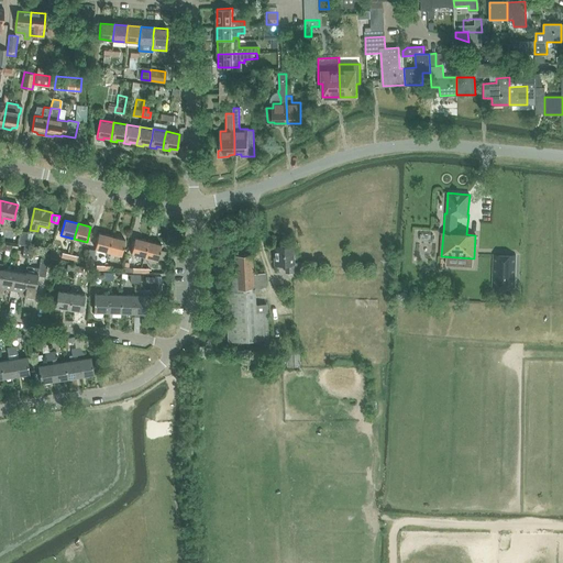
[(22,245),(22,244),(25,232),(20,231),(17,244),(22,245)]
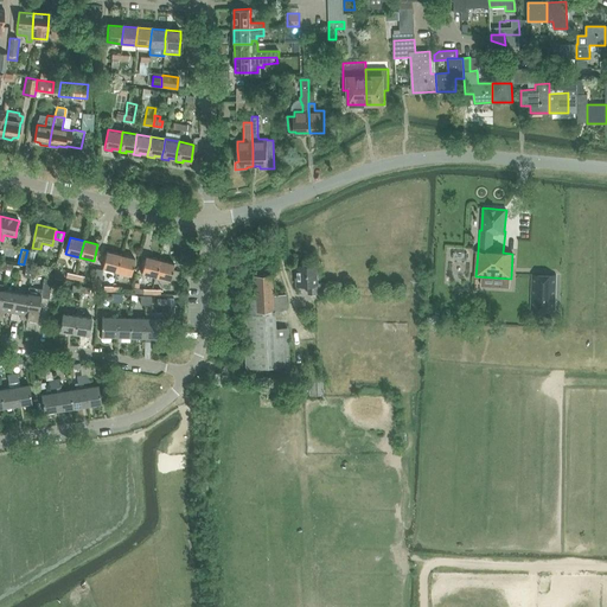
[(102,268),(116,272),(120,255),(107,251),(102,268)]
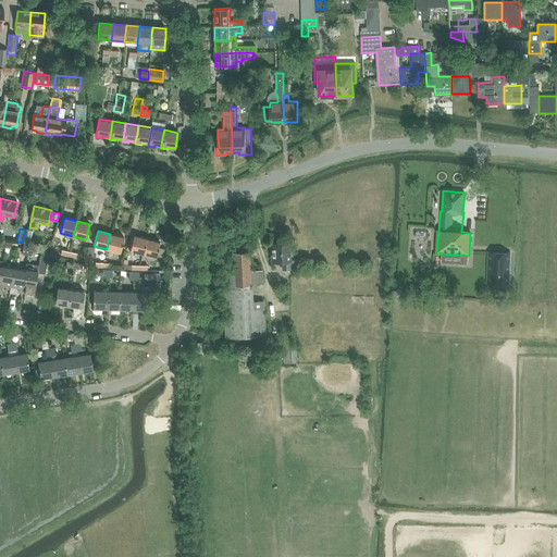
[(110,234),(107,249),(120,252),(123,237),(110,234)]
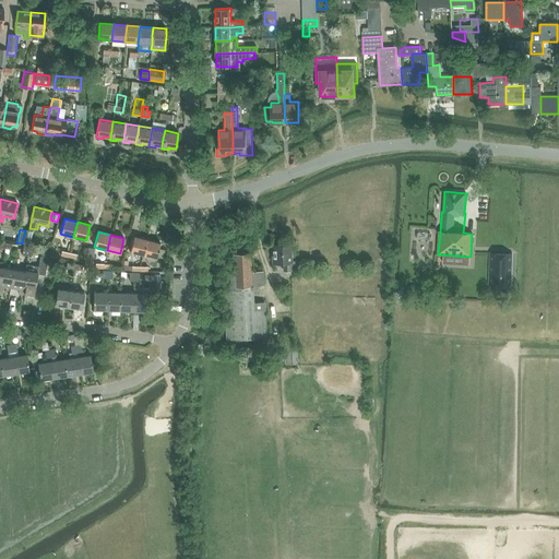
[(130,251),(143,254),(146,239),(133,236),(130,251)]
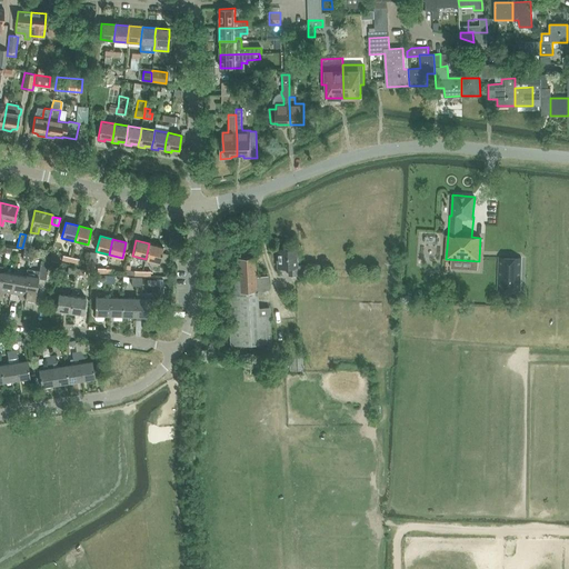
[(149,243),(146,259),(159,262),(162,248),(149,243)]
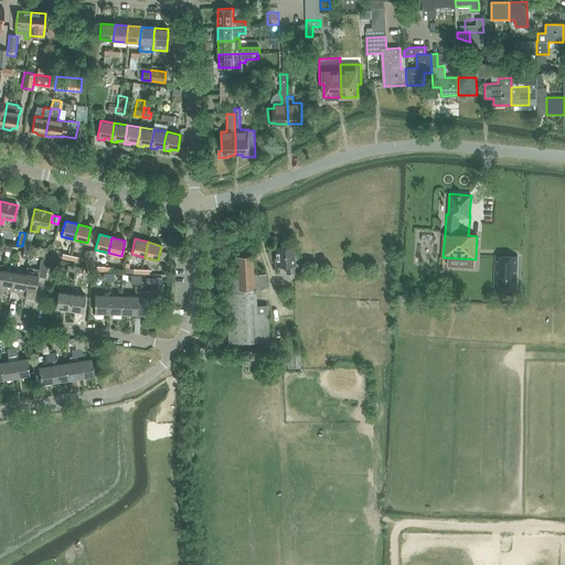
[(301,264),(295,264),(294,247),(275,247),(276,265),(286,265),(287,274),(301,274),(301,264)]
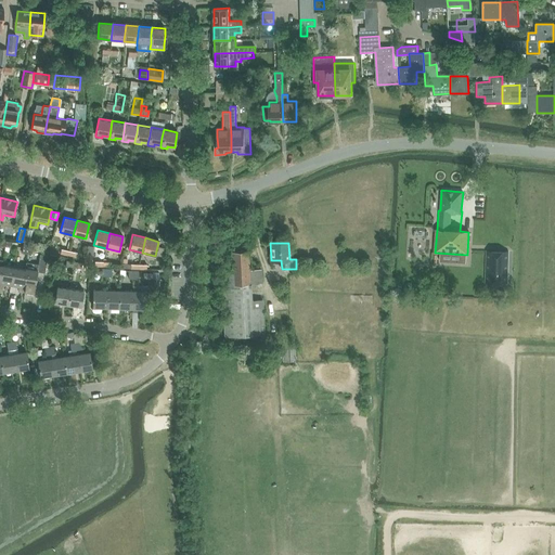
[(261,269),(249,270),(248,250),(230,252),(231,272),(221,273),(224,337),(254,336),(265,335),(262,299),(252,299),(250,283),(262,283),(261,269)]
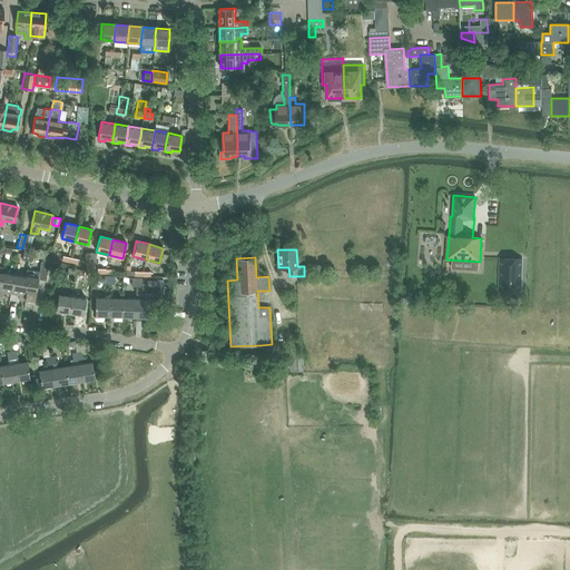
[(499,291),(521,293),(522,258),(500,257),(499,291)]
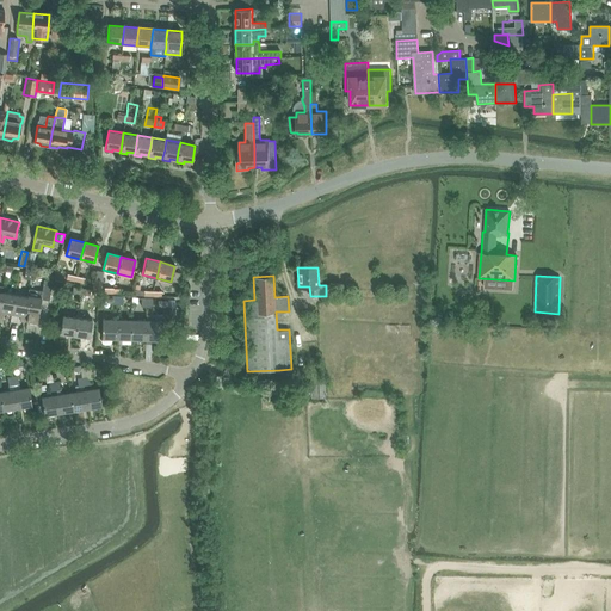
[(96,278),(91,291),(98,292),(99,292),(103,281),(96,278)]
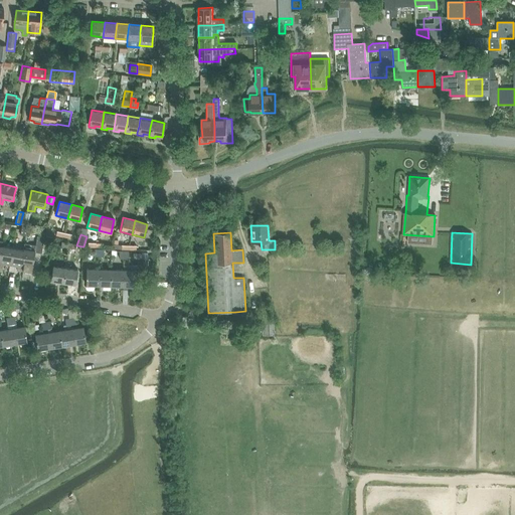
[(23,249),(20,270),(31,272),(34,252),(41,253),(44,237),(37,236),(35,245),(24,243),(23,247),(23,248),(23,249)]
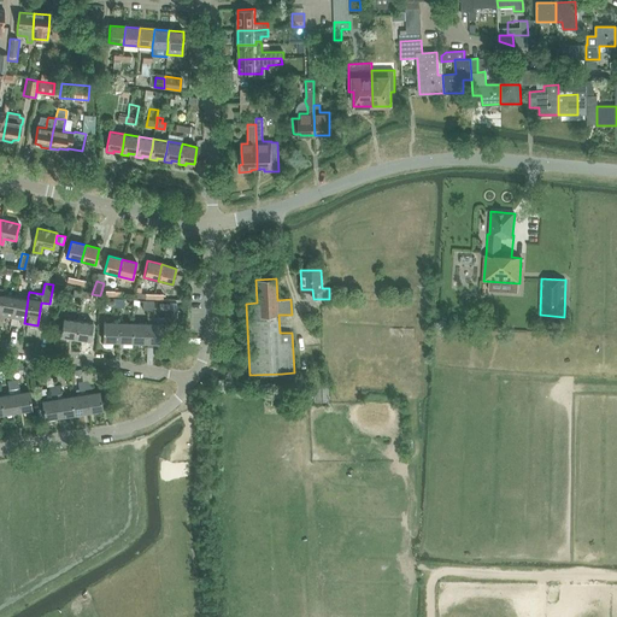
[(4,316),(12,318),(16,298),(3,295),(0,309),(0,318),(3,319),(4,316)]
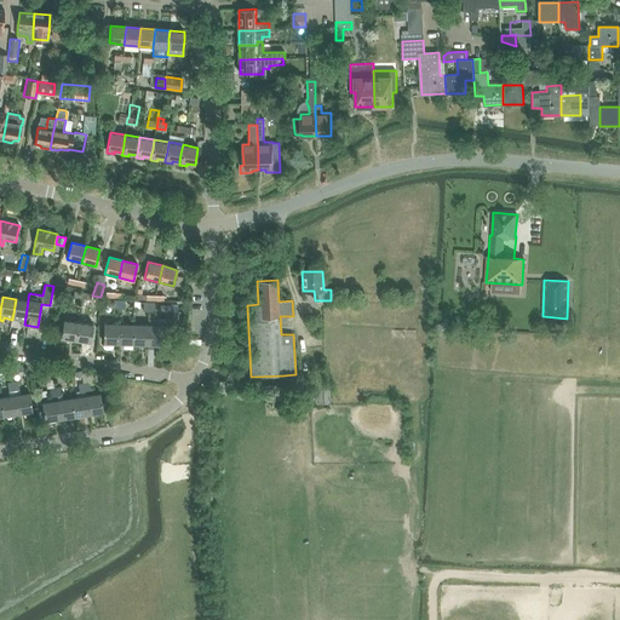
[(19,325),(24,325),(28,300),(16,299),(12,320),(21,321),(19,325)]
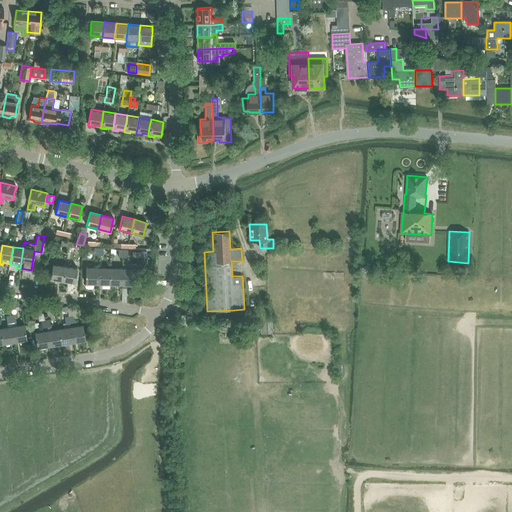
[(50,279),(62,280),(65,266),(52,264),(50,279)]
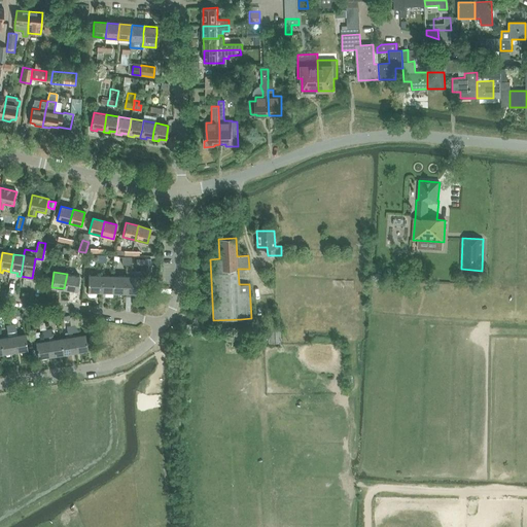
[(64,288),(51,287),(51,289),(70,291),(70,289),(77,290),(79,276),(67,274),(64,288)]
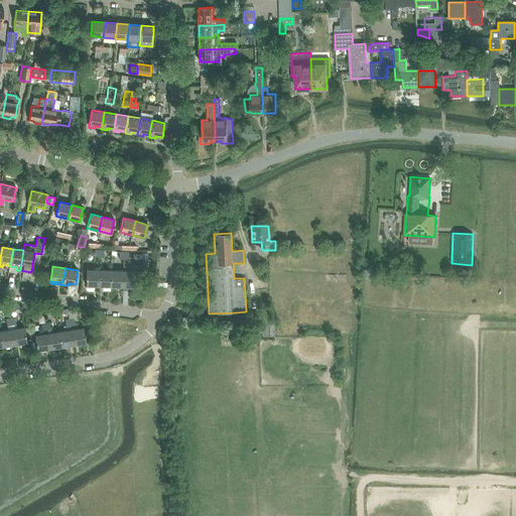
[(86,285),(98,285),(99,270),(87,270),(86,285)]
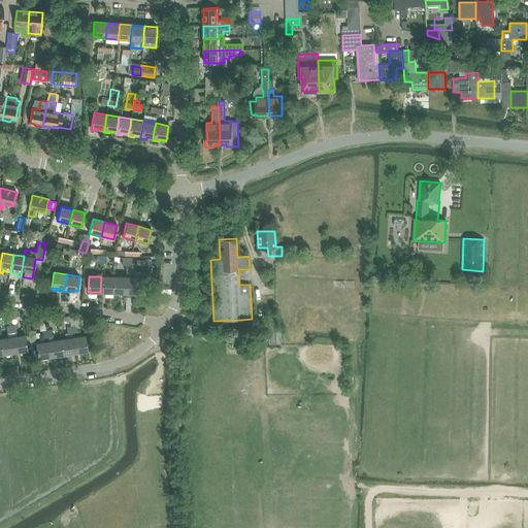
[(100,292),(113,293),(113,276),(101,276),(100,292)]
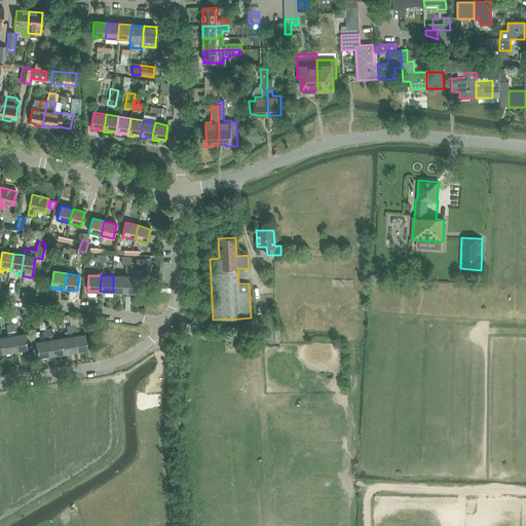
[(113,292),(125,292),(125,275),(113,275),(113,292)]
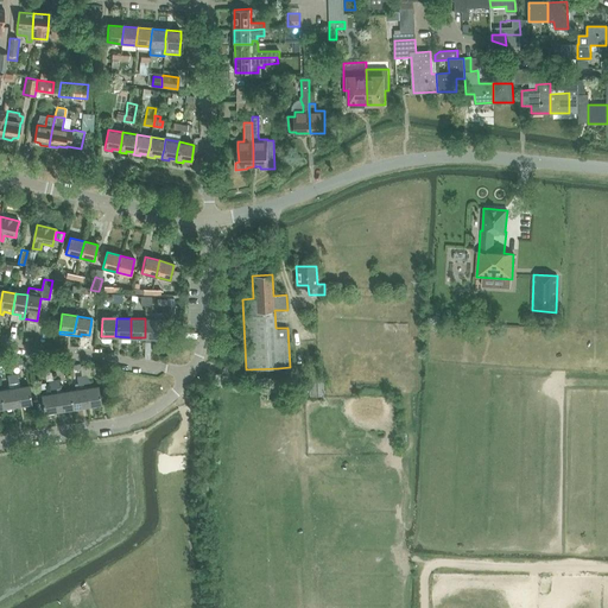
[(145,318),(145,337),(159,337),(160,320),(145,318)]
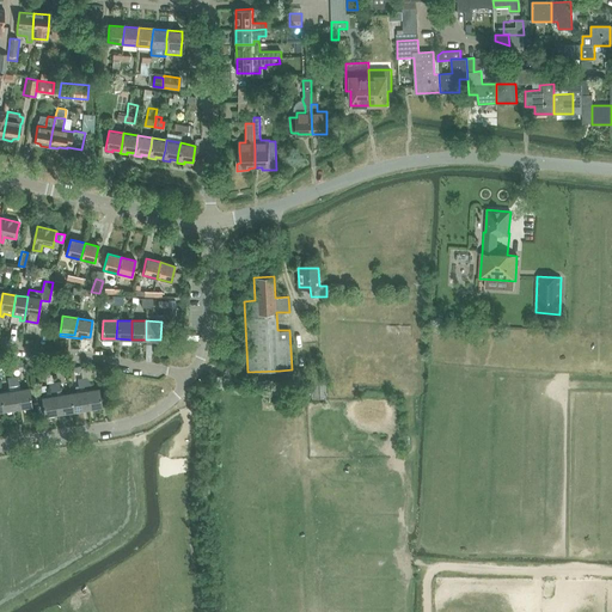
[(325,378),(319,378),(318,359),(310,360),(310,373),(311,372),(311,379),(310,379),(311,398),(326,397),(325,378)]
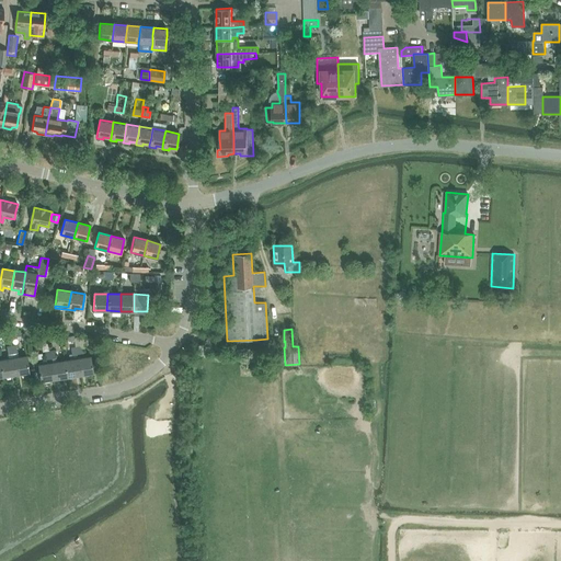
[(14,367),(15,374),(30,371),(27,365),(26,355),(19,356),(19,355),(16,345),(11,346),(13,357),(14,367)]
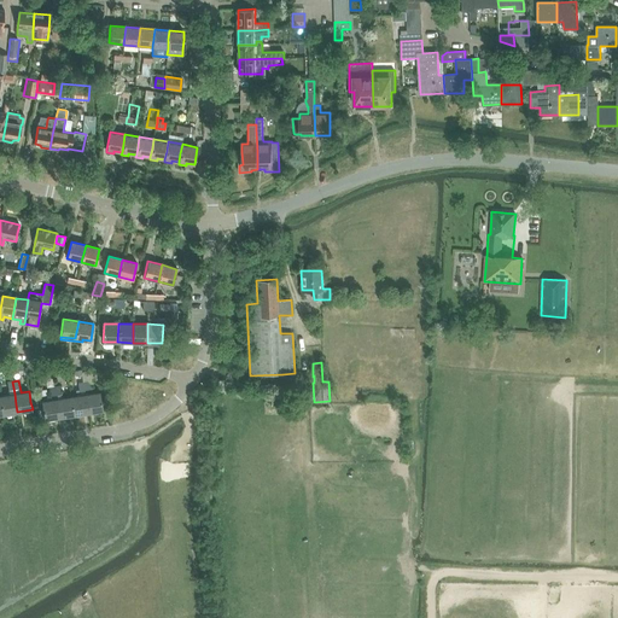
[(10,395),(0,396),(1,407),(4,414),(17,412),(16,404),(15,394),(12,382),(7,383),(10,392),(10,395)]
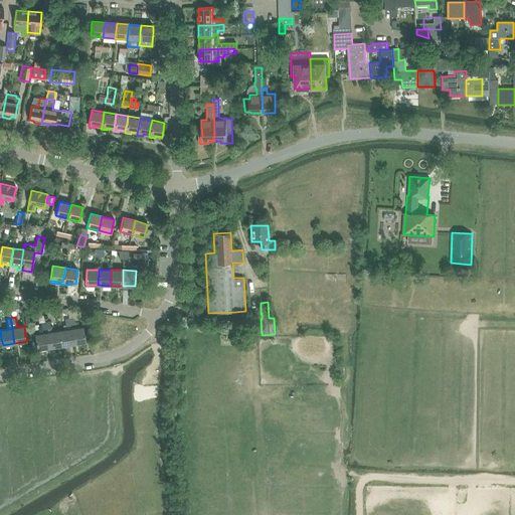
[(232,332),(240,333),(241,321),(233,320),(232,332)]
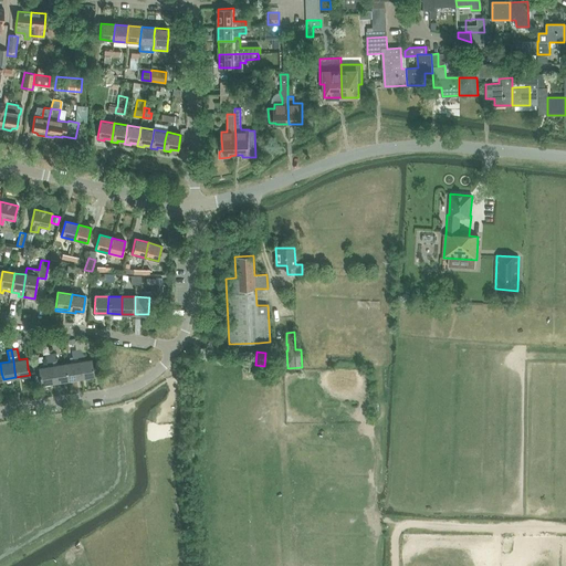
[(70,363),(64,364),(67,380),(81,378),(77,362),(76,356),(72,357),(69,357),(70,363)]
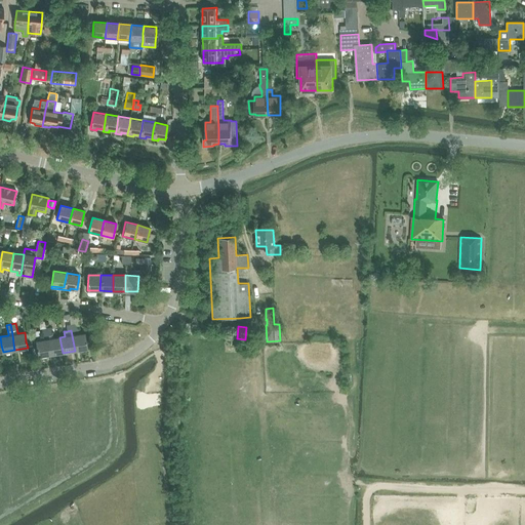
[(72,335),(75,351),(87,349),(85,333),(77,334),(72,335)]
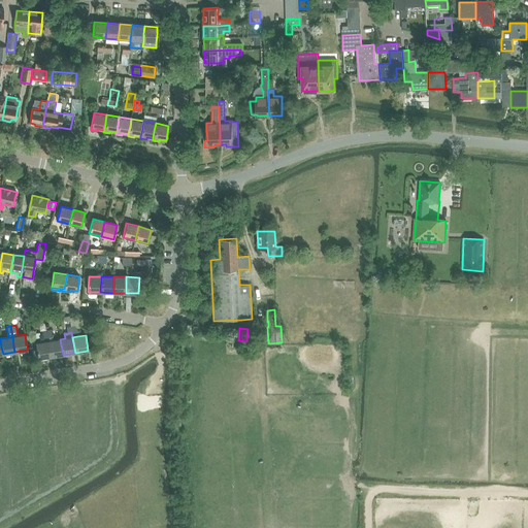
[(60,339),(48,340),(51,357),(63,355),(60,339)]
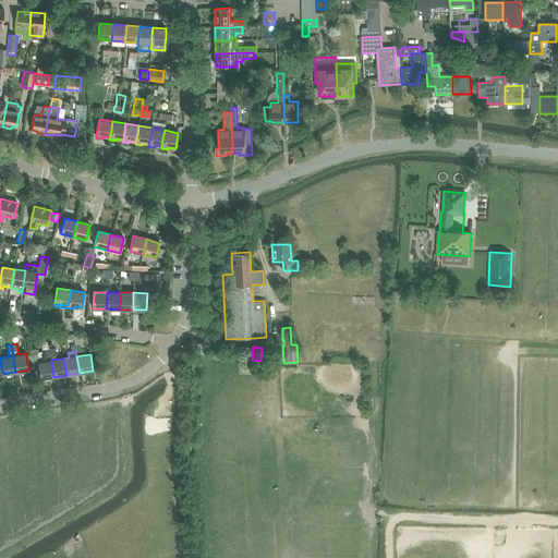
[(53,377),(51,360),(37,362),(40,379),(53,377)]
